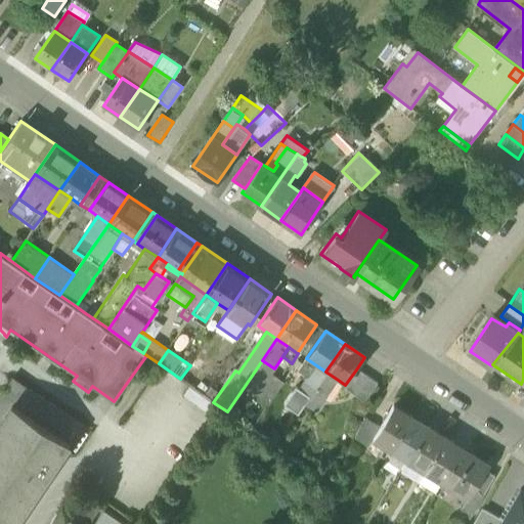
[(316,365),(306,358),(299,369),(309,376),(316,365)]
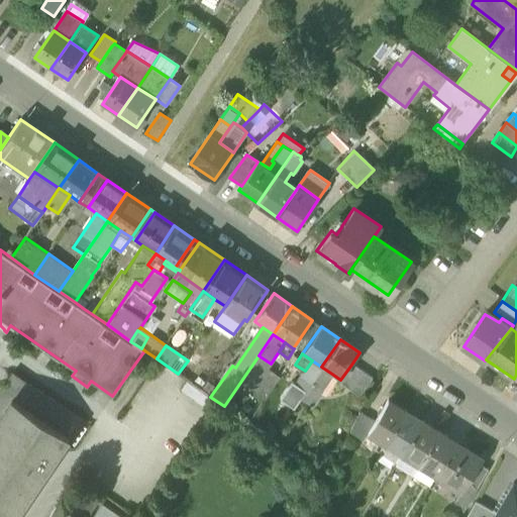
[(241,381),(252,390),(267,370),(271,364),(259,355),(241,381)]
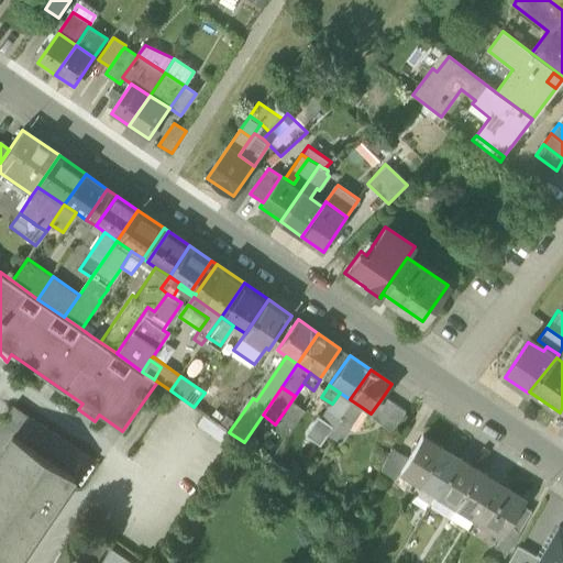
[(313,430),(324,438),(327,434),(350,399),(340,393),(332,404),(321,419),(313,430)]
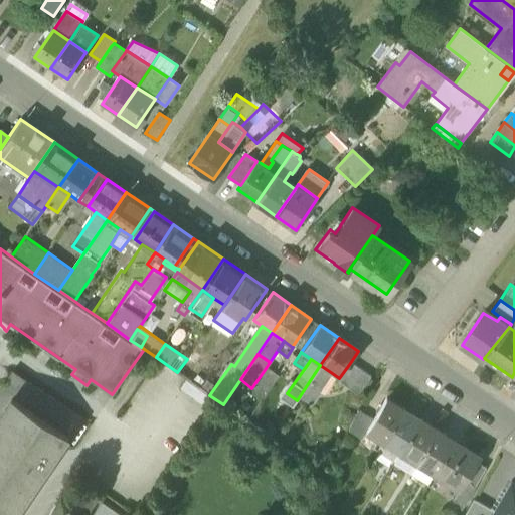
[(337,381),(358,395),(370,376),(350,363),(339,378),(337,381)]
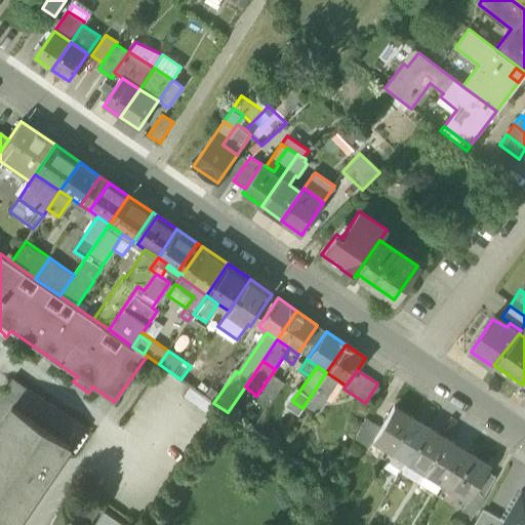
[(316,412),(338,380),(326,372),(305,405),(311,409),(316,412)]
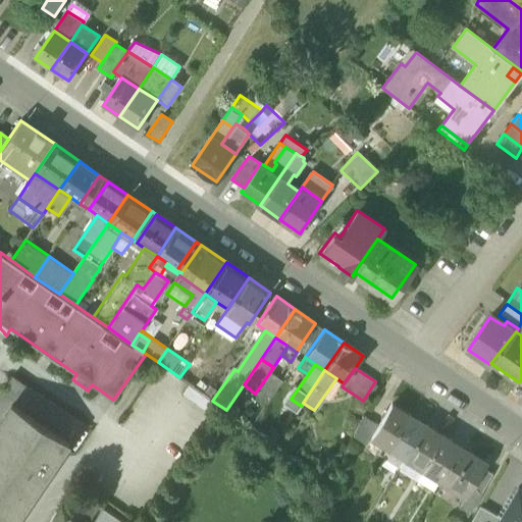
[(281,381),(269,373),(255,394),(267,402),(281,381)]
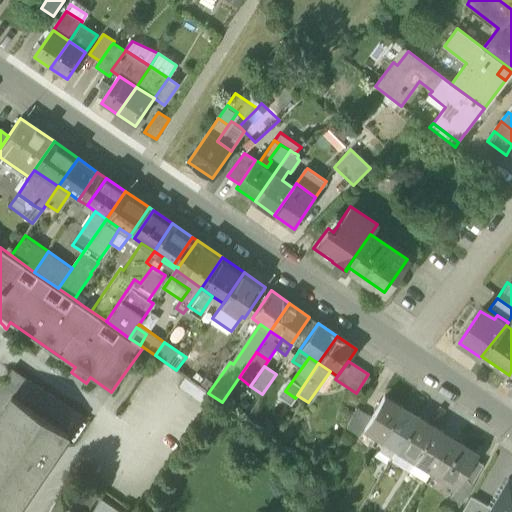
[(0,511),(12,511),(58,446),(63,448),(84,416),(12,368),(6,378),(0,385),(0,511)]
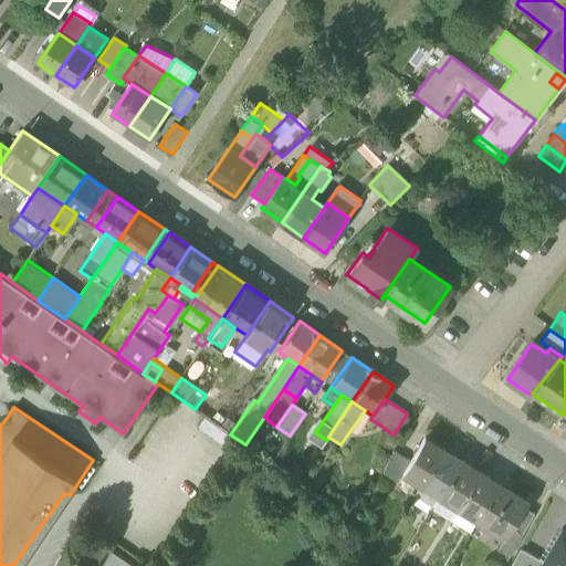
[(229,433),(205,416),(197,427),(222,443),(229,433)]
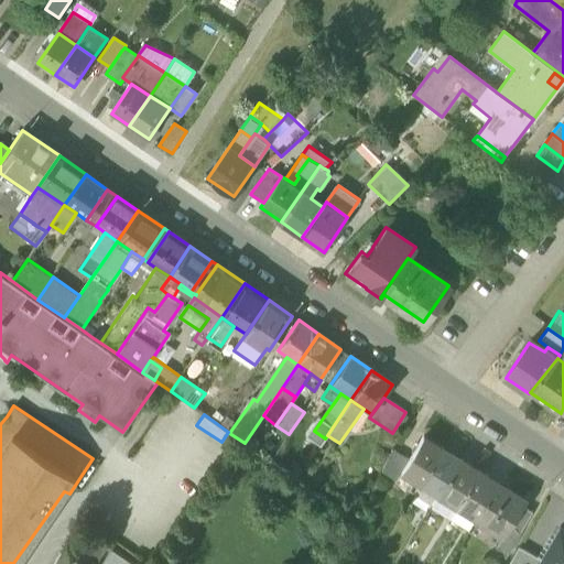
[(314,431),(322,420),(318,416),(305,434),(321,444),(325,438),(314,431)]
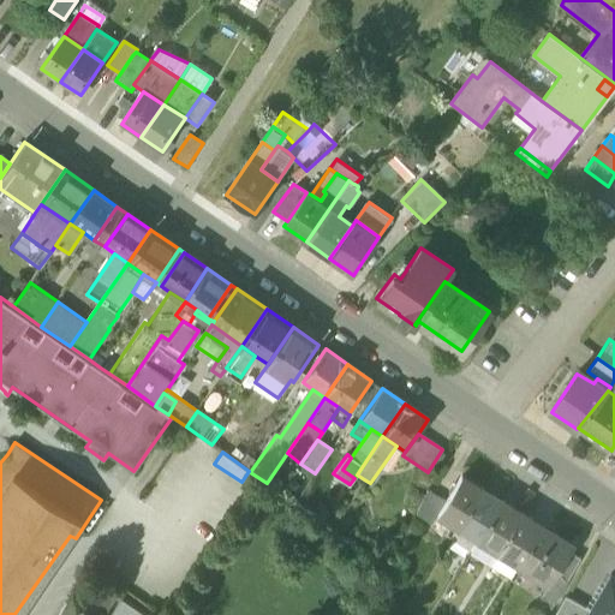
[(440,514),(459,526),(482,489),(461,477),(446,501),(439,513),(440,514)]
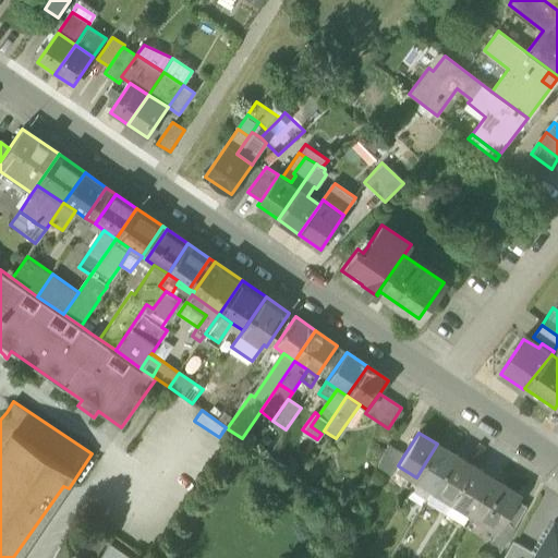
[(456,456),(437,444),(416,477),(415,478),(416,478),(411,488),(425,497),(432,487),(434,488),(435,489),(456,456)]
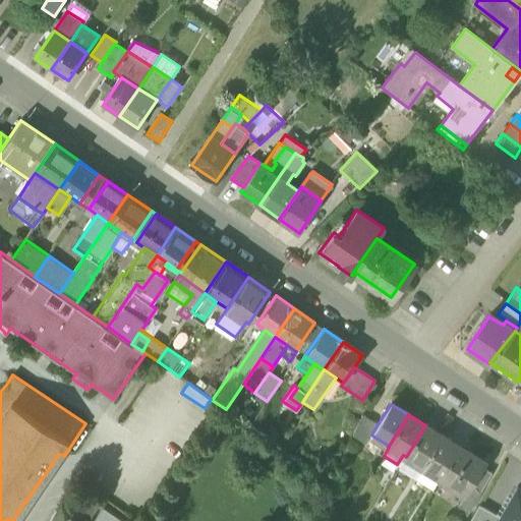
[(353,436),(366,444),(372,436),(371,435),(378,424),(362,415),(353,436)]
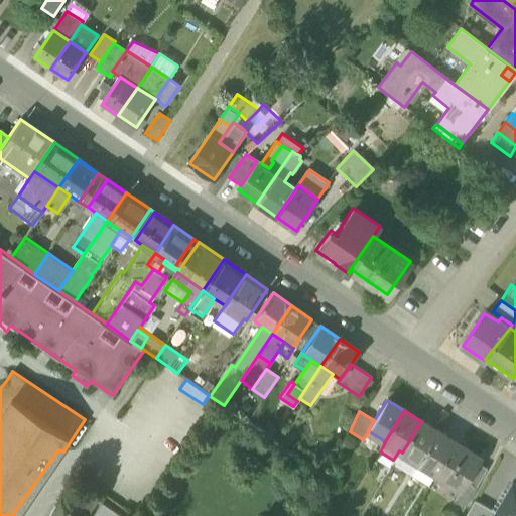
[(438,431),(421,421),(402,453),(419,463),(438,431)]
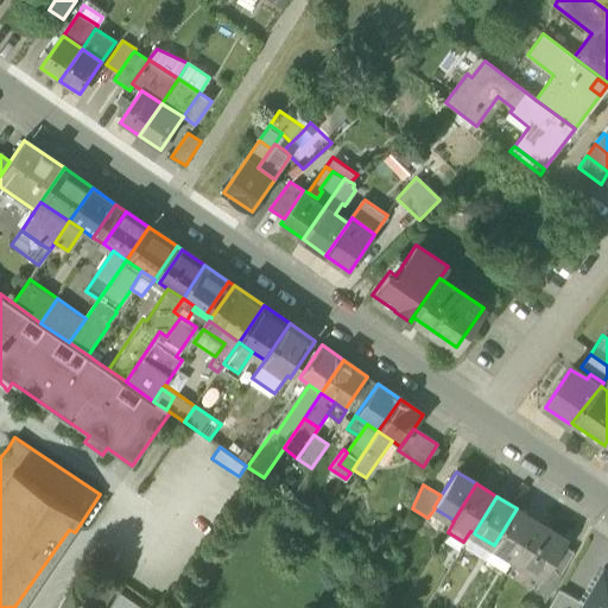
[(428,520),(448,532),(454,521),(453,521),(454,520),(435,508),(428,518),(428,520)]
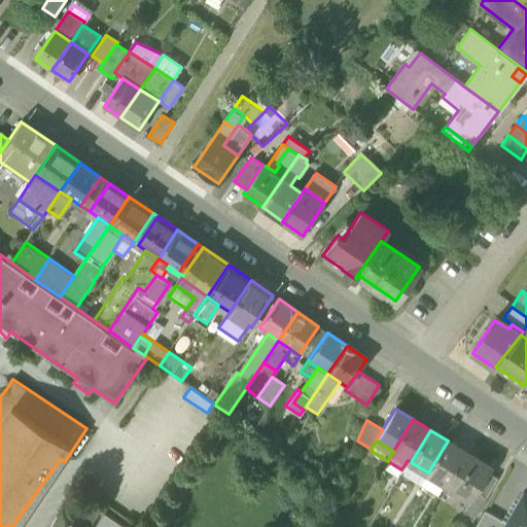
[(465,452),(448,441),(428,472),(446,483),(465,452)]
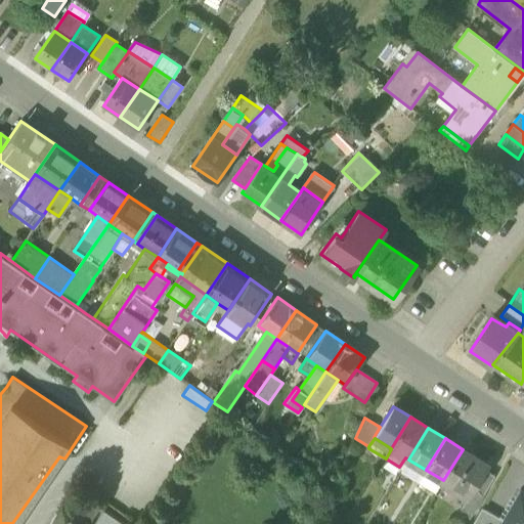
[(488,465),(463,449),(443,480),(468,495),(468,496),(468,497),(473,489),(485,470),(488,465)]
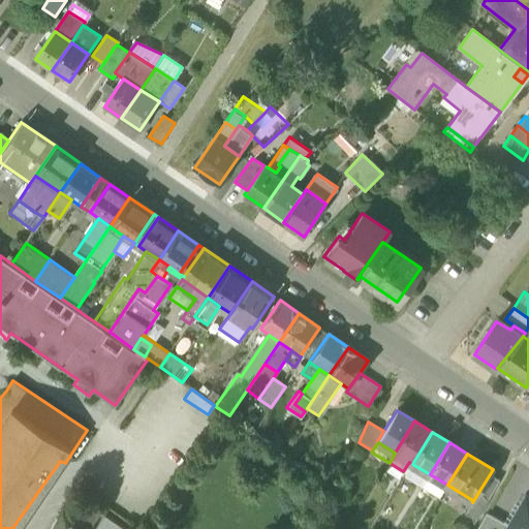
[(404,475),(423,487),(430,474),(412,464),(411,463),(404,475)]
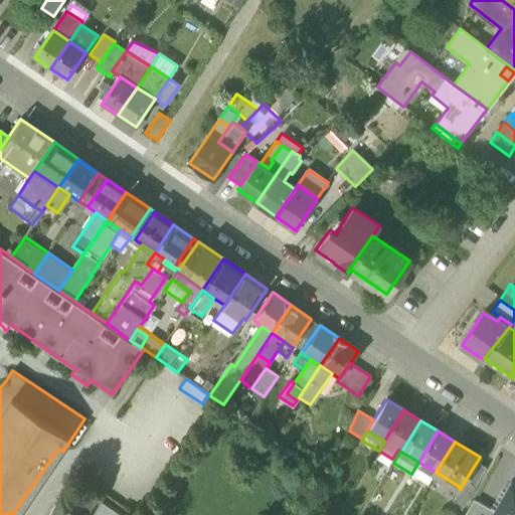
[(436,472),(418,462),(411,474),(428,484),(436,472)]
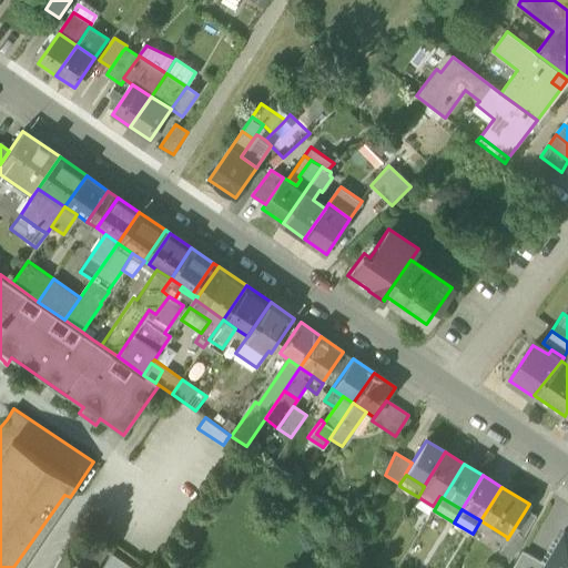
[(526,509),(513,530),(524,537),(536,516),(526,509)]
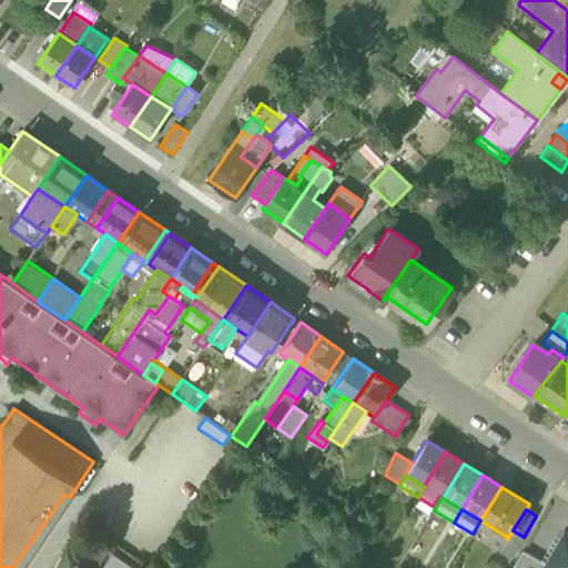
[(546,563),(541,567),(567,567),(567,530),(565,529),(546,563)]
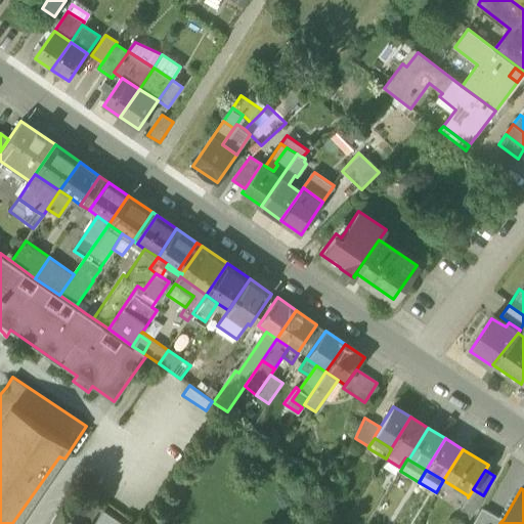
[(478,504),(483,495),(473,489),(468,497),(478,504)]
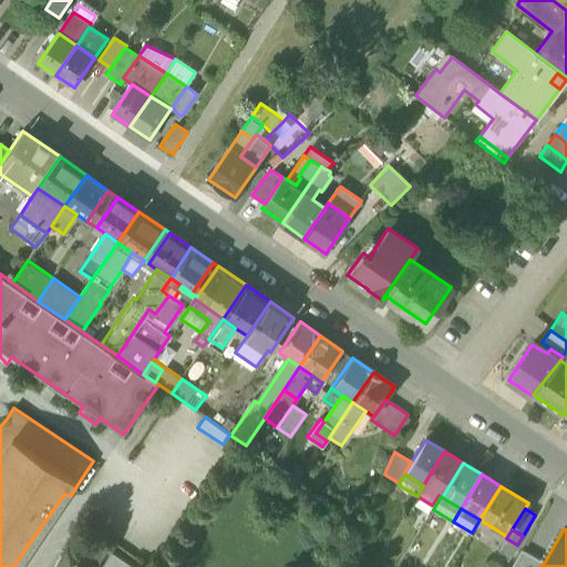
[(511,556),(517,545),(506,538),(500,549),(511,556)]
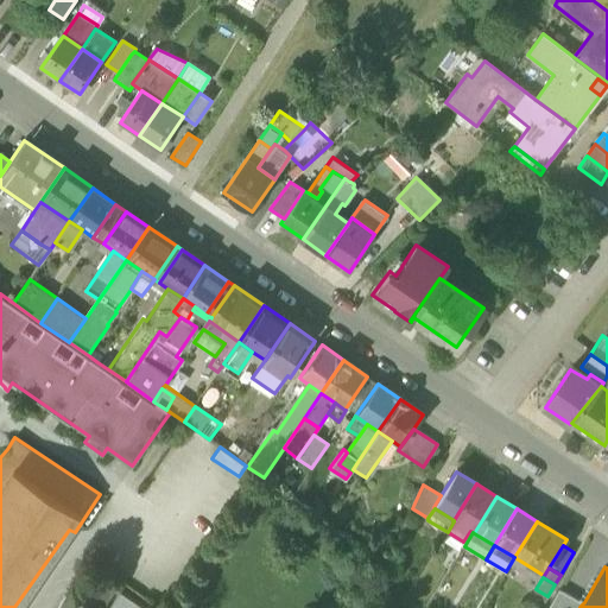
[(548,607),(580,607),(584,602),(559,588),(548,607)]
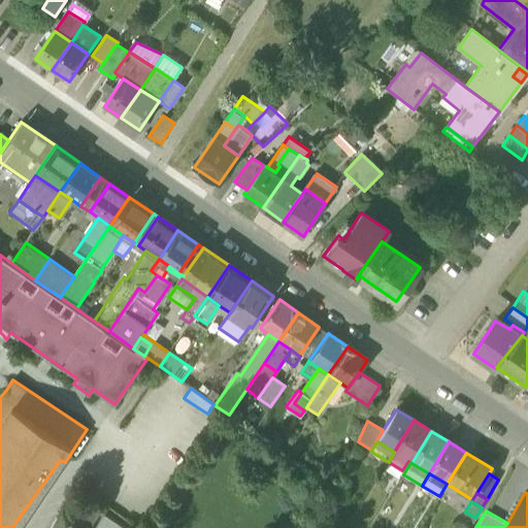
[(125,527),(103,513),(93,527),(94,527),(72,527),(68,525),(66,527),(125,527)]
